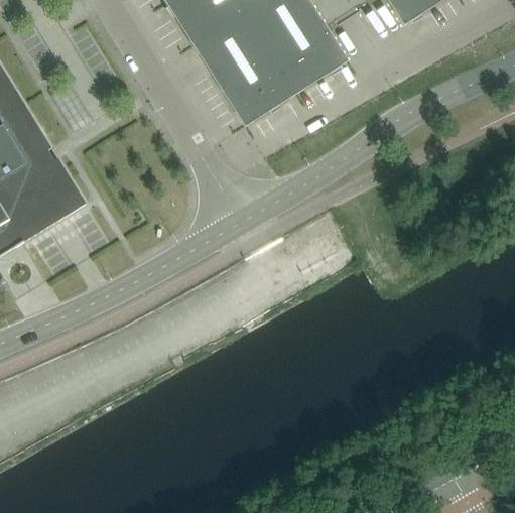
[(245,13),(264,0),(174,0),(167,5),(194,46),(245,13)]
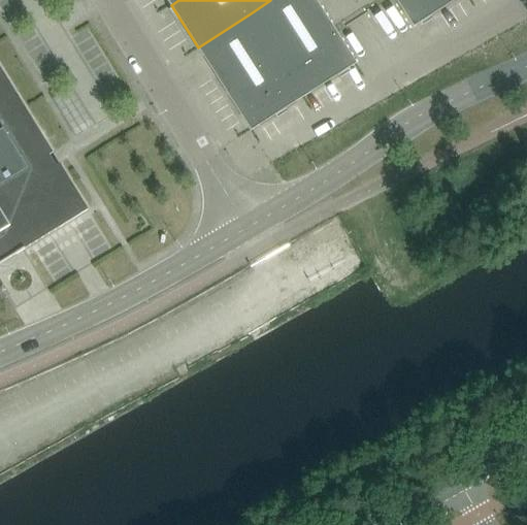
[(270,0),(251,13),(302,94),(356,61),(317,0),(270,0)]
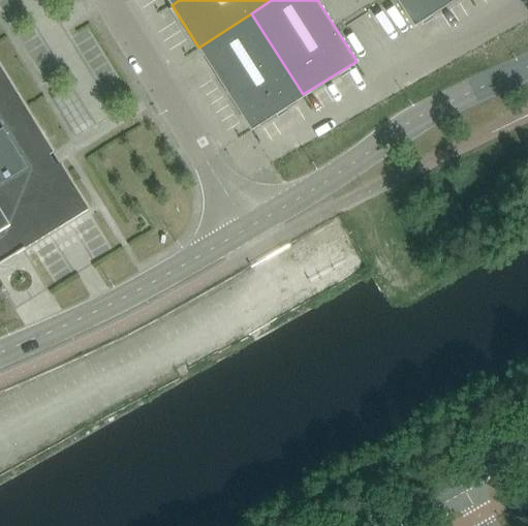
[(397,0),(412,25),(434,11),(451,0),(397,0)]
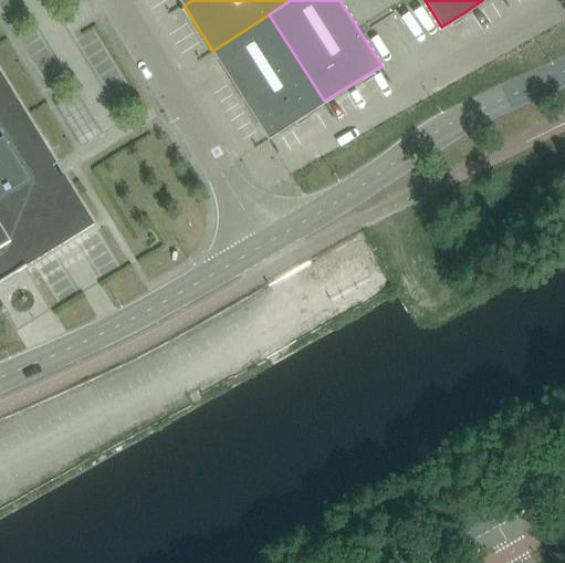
[(212,51),(268,137),(324,101),(269,14),(212,51)]
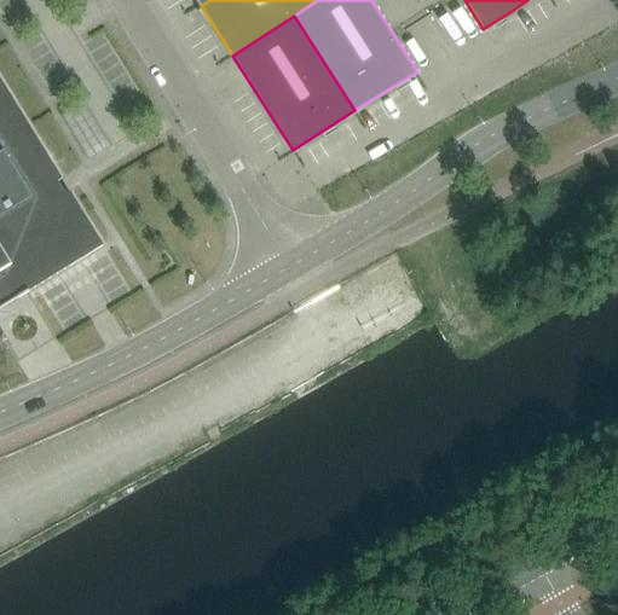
[(0,305),(102,243),(68,187),(63,191),(56,179),(61,175),(0,77),(0,305)]
